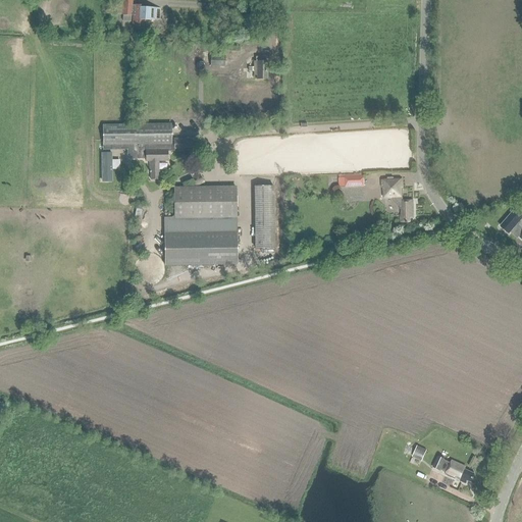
[(121,0),(122,1),(121,14),(131,15),(133,15),(132,27),(133,27),(143,28),(143,21),(145,22),(145,19),(159,20),(160,8),(145,7),(146,5),(132,4),(132,1),(131,0),(121,0)]
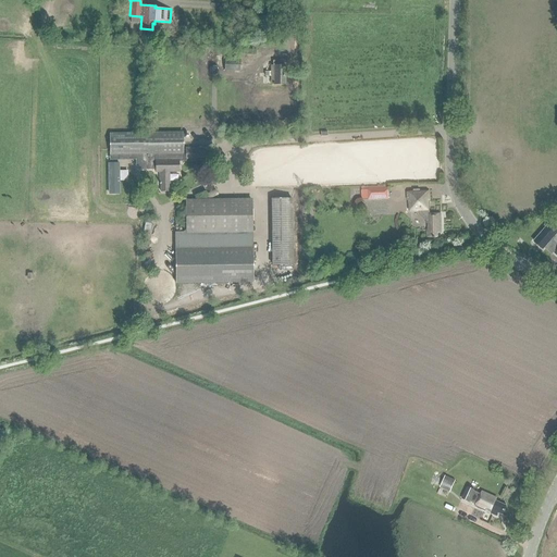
[(239,60),(255,60),(256,48),(239,48),(239,60)]
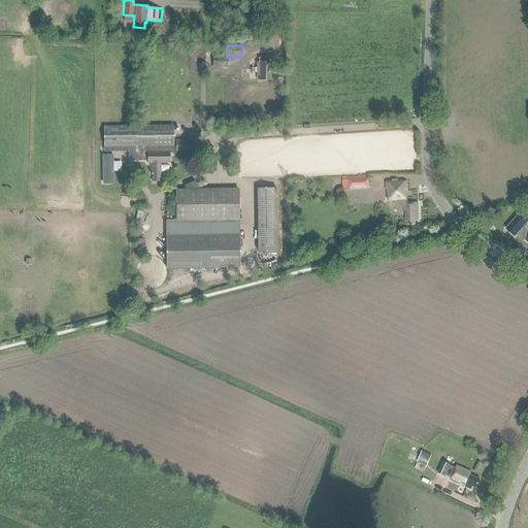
[(212,67),(227,68),(228,57),(212,57),(212,62),(212,67)]
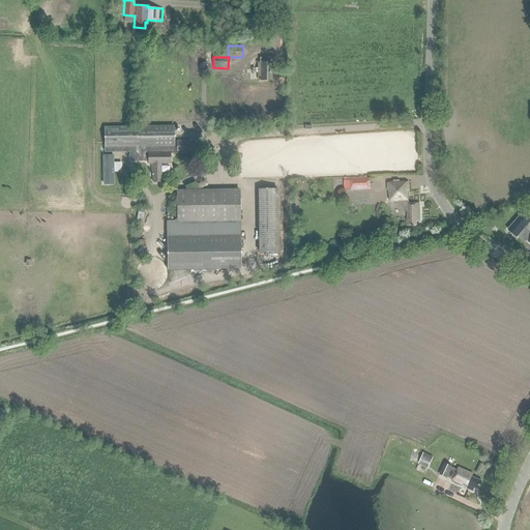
[(259,58),(259,62),(257,62),(257,68),(252,68),(252,72),(257,72),(257,77),(260,77),(260,81),(271,81),(271,63),(266,63),(266,58),(259,58)]
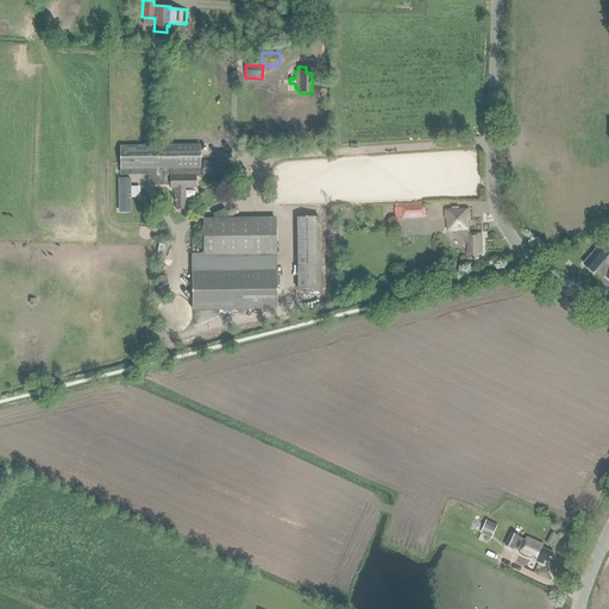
[(161,145),(120,146),(120,169),(149,169),(149,181),(154,184),(169,184),(169,188),(174,188),(174,201),(175,201),(175,209),(183,209),(183,201),(184,201),(184,188),(195,188),(195,175),(202,175),(202,163),(199,163),(199,148),(199,145),(186,145),(177,145),(161,145)]
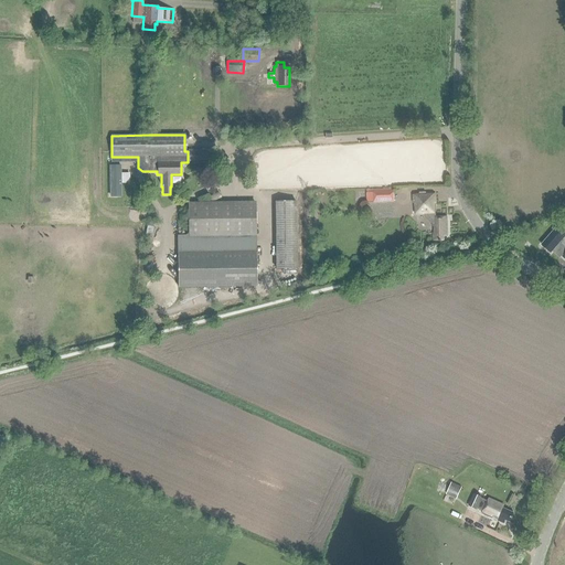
[(212,150),(188,150),(188,151),(188,162),(212,161),(212,150)]
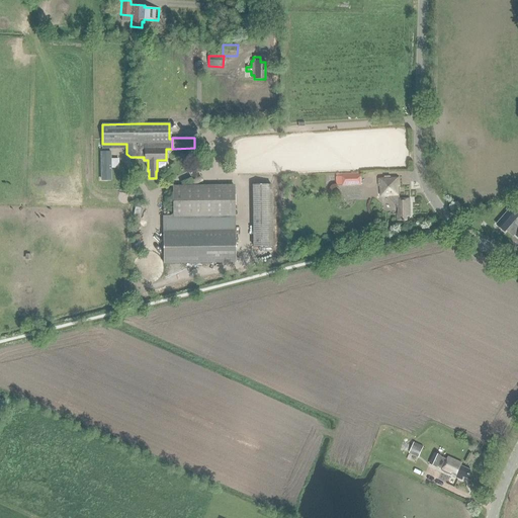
[(109,167),(110,167),(110,153),(100,153),(100,167),(101,167),(101,180),(110,180),(109,167)]
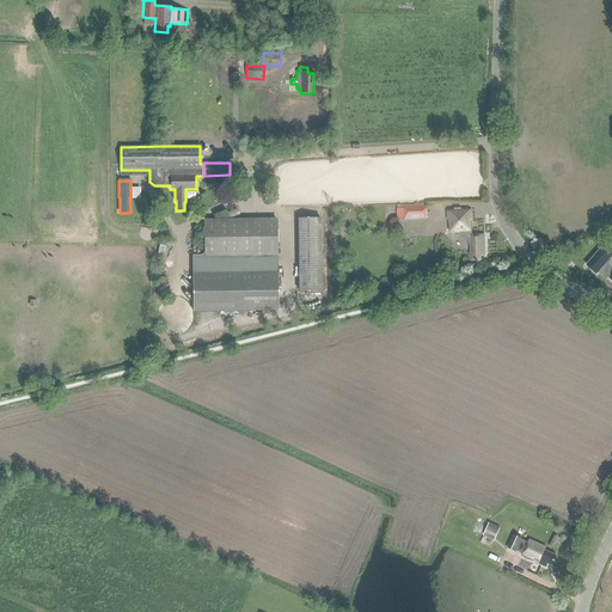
[(398,220),(404,220),(427,219),(427,208),(424,204),(398,206),(398,220)]
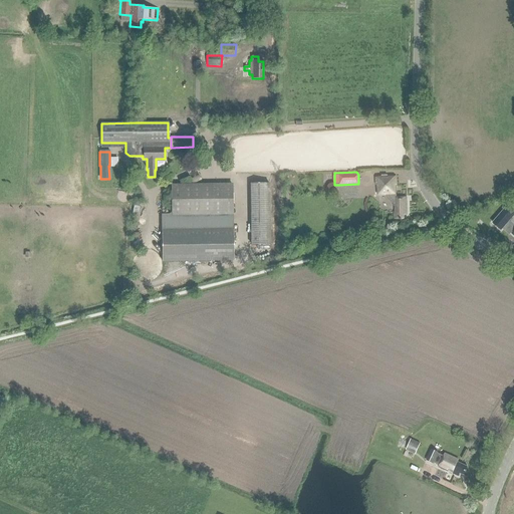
[(393,203),(394,203),(394,206),(395,206),(395,212),(394,212),(394,219),(404,219),(404,215),(406,215),(406,197),(395,198),(395,185),(396,185),(396,176),(375,177),(375,184),(377,184),(377,194),(387,194),(387,196),(393,203)]
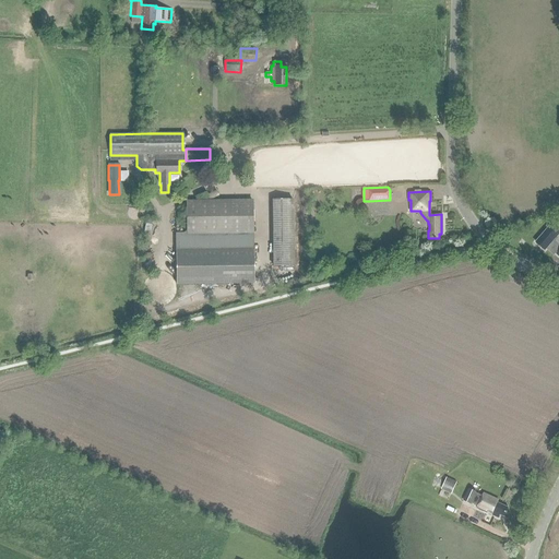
[(274,200),(275,265),(293,265),(292,200),(274,200)]
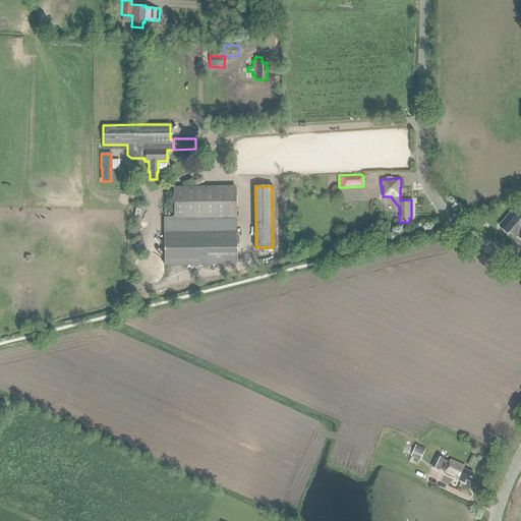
[(234,187),(173,188),(174,218),(164,218),(164,265),(236,264),(234,187)]
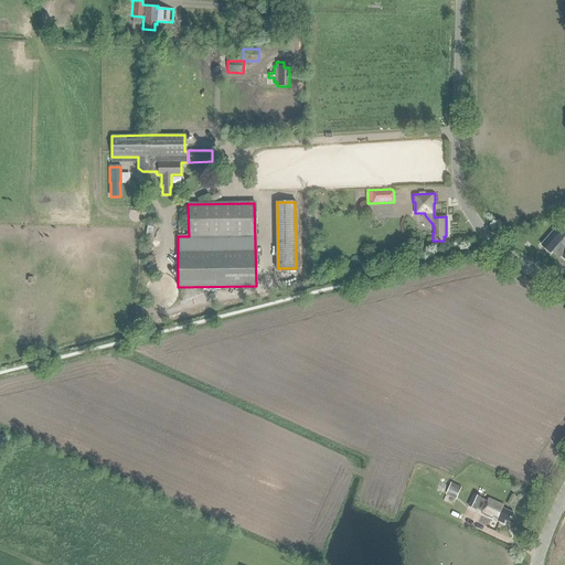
[(563,255),(562,257),(564,258),(564,238),(564,237),(564,232),(558,226),(543,245),(552,253),(556,248),(563,255)]
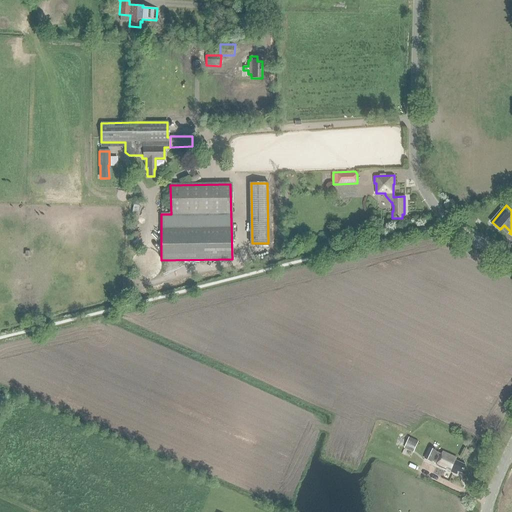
[(418,441),(409,437),(404,448),(413,452),(418,441)]
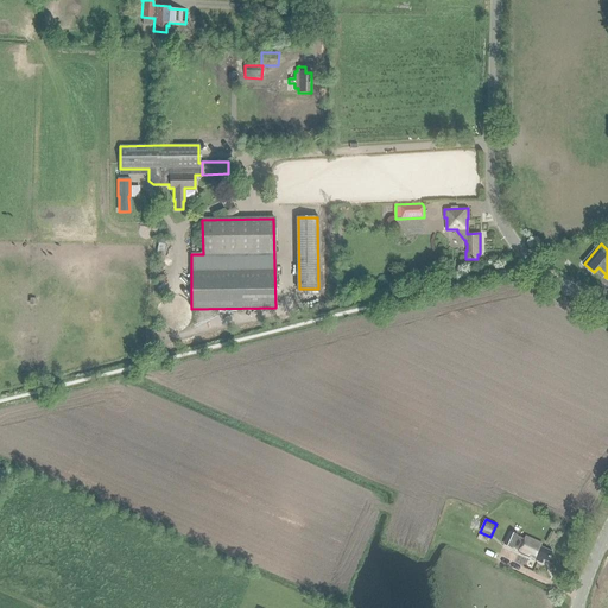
[(504,545),(512,549),(513,548),(518,536),(518,534),(510,531),(504,545)]
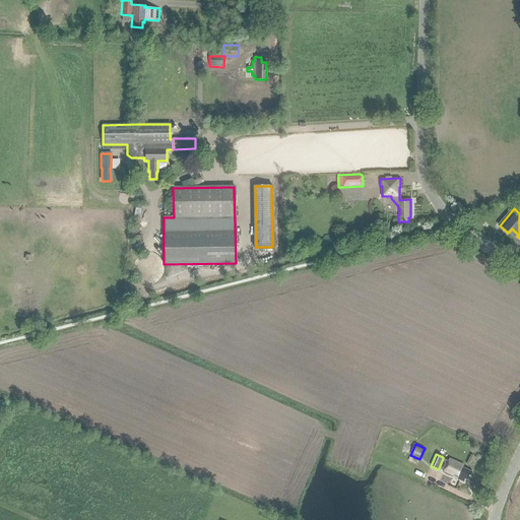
[(463,481),(464,478),(468,480),(472,472),(462,467),(463,464),(450,458),(449,461),(443,458),(439,468),(444,470),(443,473),(463,481)]
